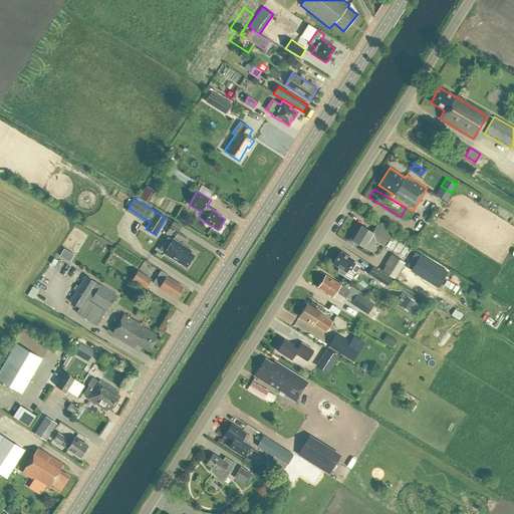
[(486,208),(489,204),(481,199),(479,203),(486,208)]
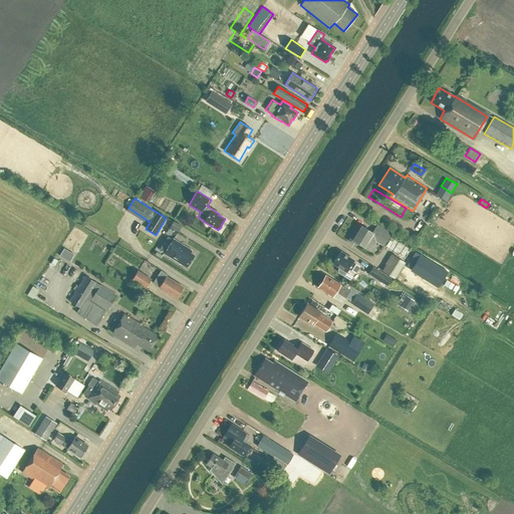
[(382,245),(391,233),(377,225),(372,233),(361,226),(357,233),(354,231),(348,241),(355,246),(357,243),(368,250),(374,240),(382,245)]
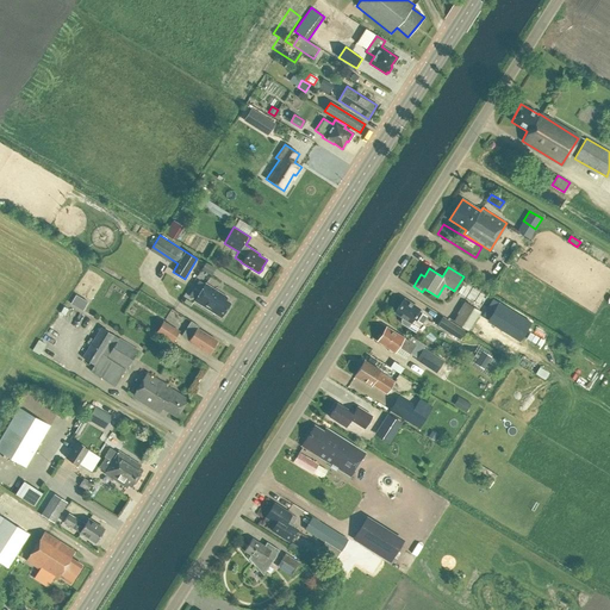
[(221,317),(230,303),(225,300),(228,298),(205,284),(194,300),(221,317)]
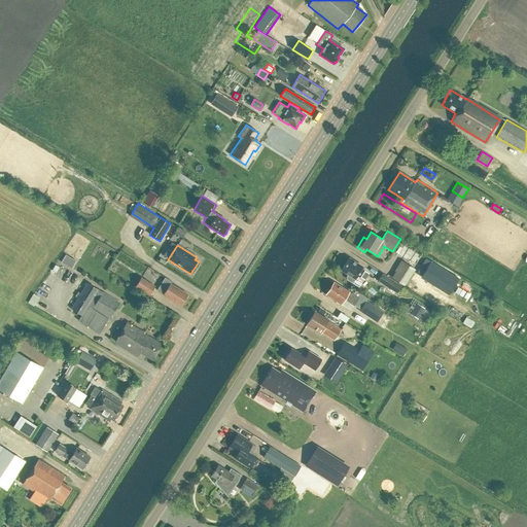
[(364,279),(369,274),(364,271),(364,270),(362,268),(363,266),(349,257),(341,271),(347,275),(346,277),(347,280),(352,284),(357,276),(359,278),(360,277),(364,279)]
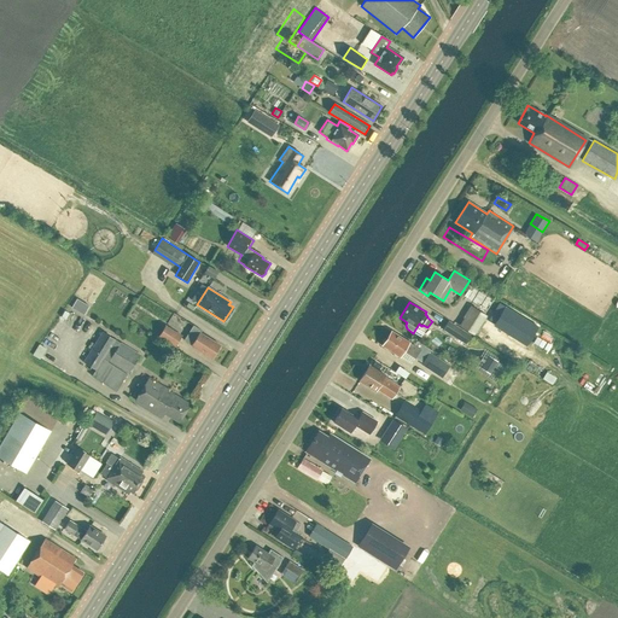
[(536,324),(506,304),(495,321),(526,339),(536,324)]
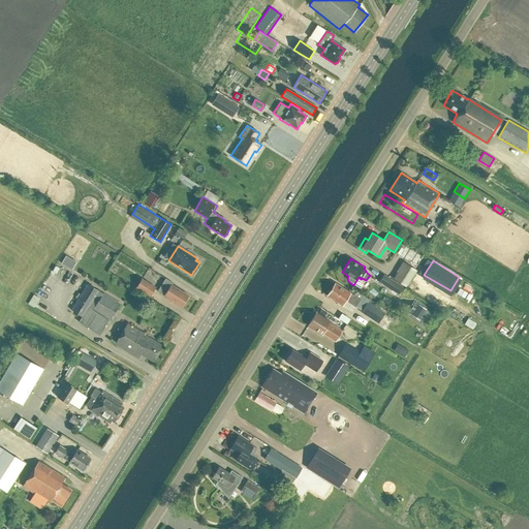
[(392,289),(397,282),(383,274),(379,282),(392,289)]
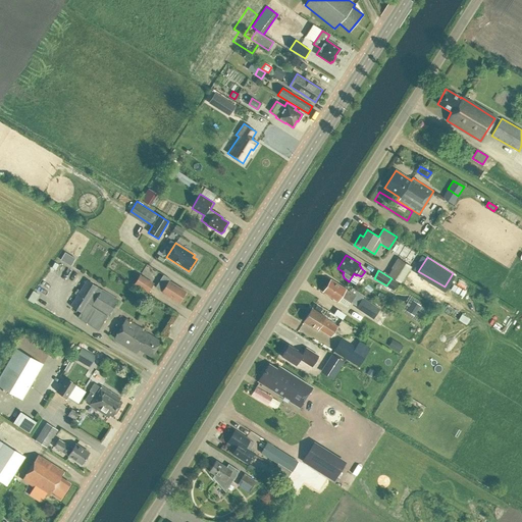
[(148,293),(154,282),(140,274),(135,284),(148,293)]
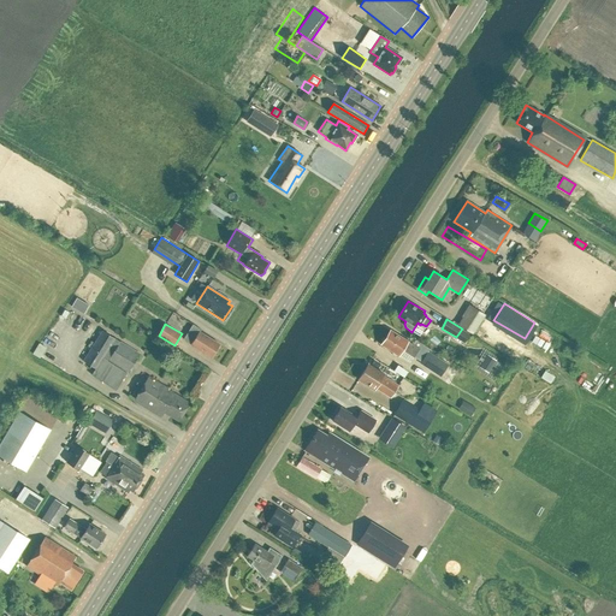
[(219,344),(199,331),(201,330),(193,324),(182,339),(211,357),(219,344)]
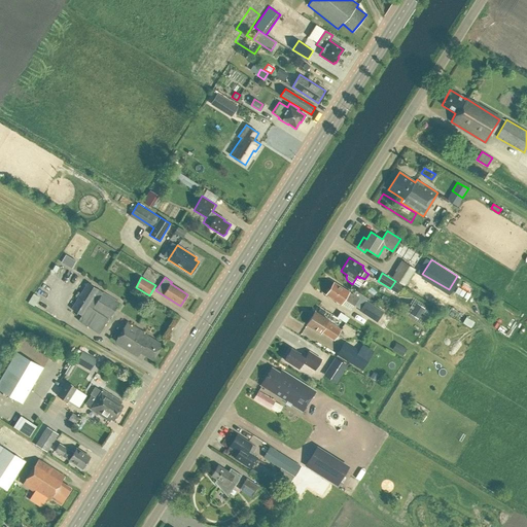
[(354,306),(358,297),(334,282),(325,294),(341,305),(344,300),(354,306)]
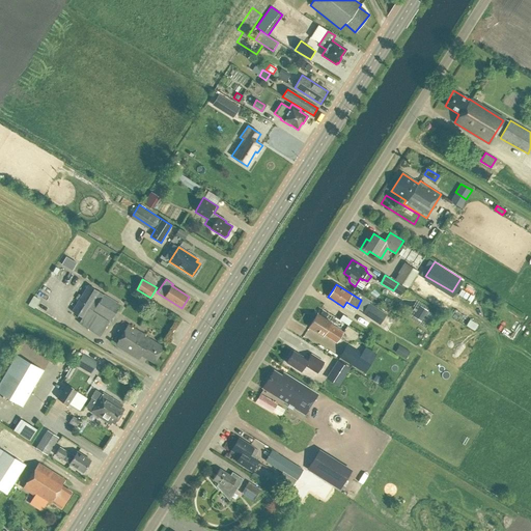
[(103,295),(87,285),(72,311),(82,317),(79,323),(100,336),(120,304),(104,294),(103,295)]
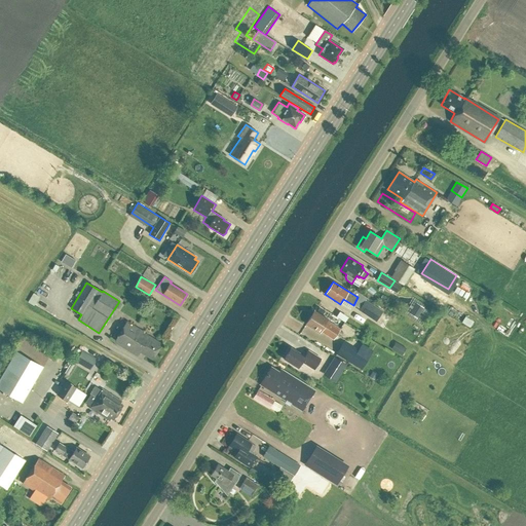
[(14,294),(10,302),(16,305),(21,297),(14,294)]
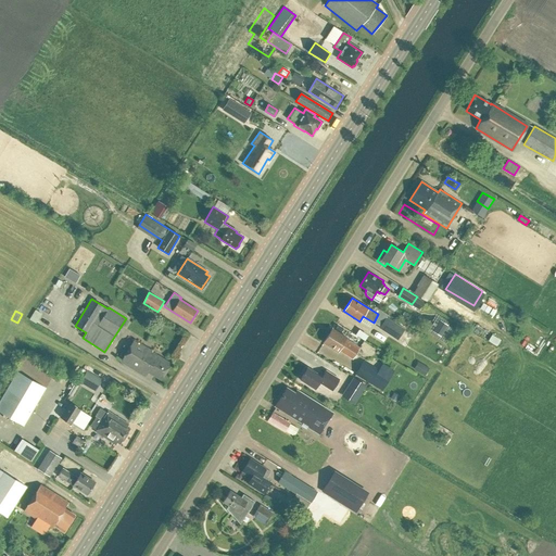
[(446,342),(455,329),(445,324),(447,320),(438,315),(428,331),(446,342)]
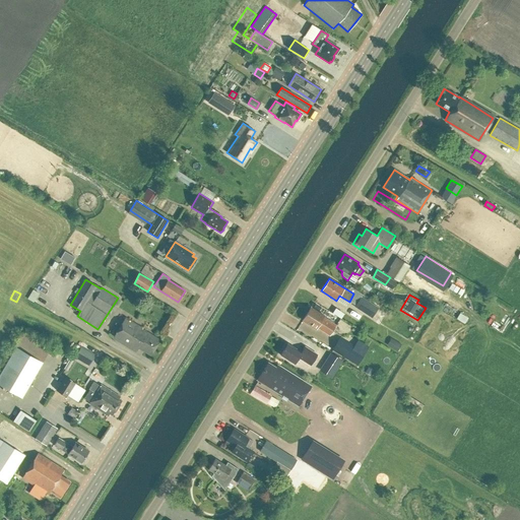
[(372,318),(378,308),(362,297),(354,307),(372,318)]
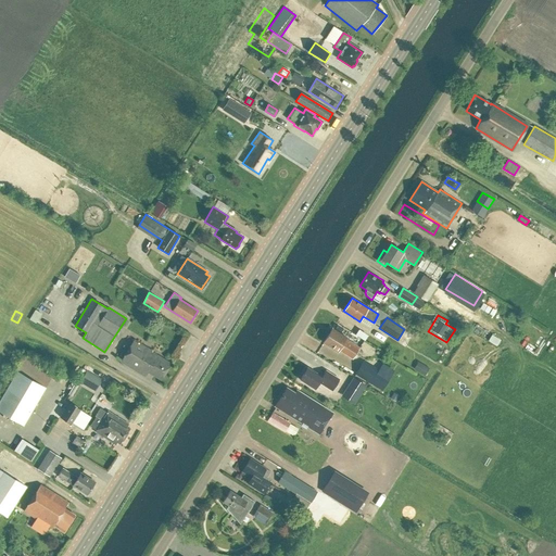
[(352,333),(356,328),(348,320),(343,327),(352,333)]
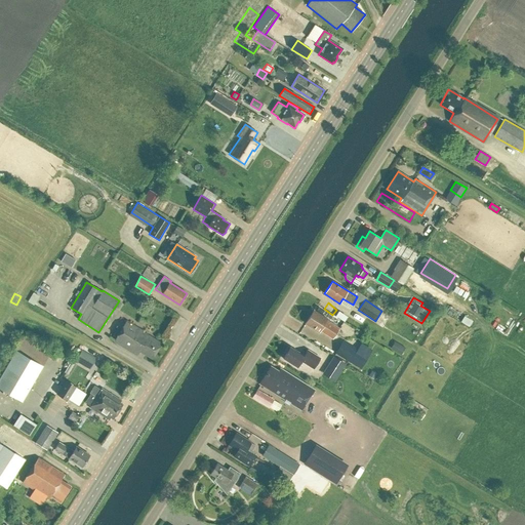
[(332,337),(338,328),(326,321),(328,319),(314,310),(305,323),(319,332),(320,330),(332,337)]
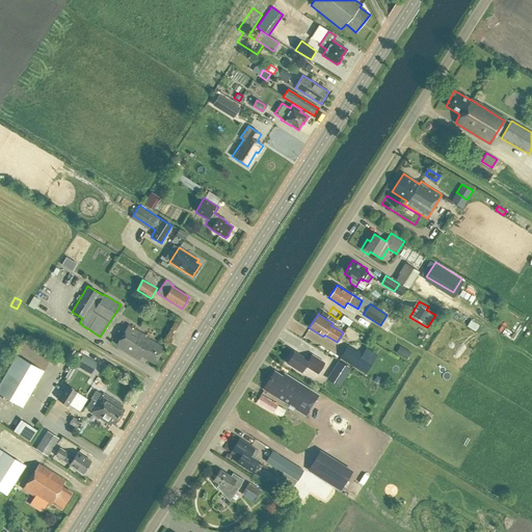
[(349,314),(345,323),(370,334),(373,324),(349,314)]
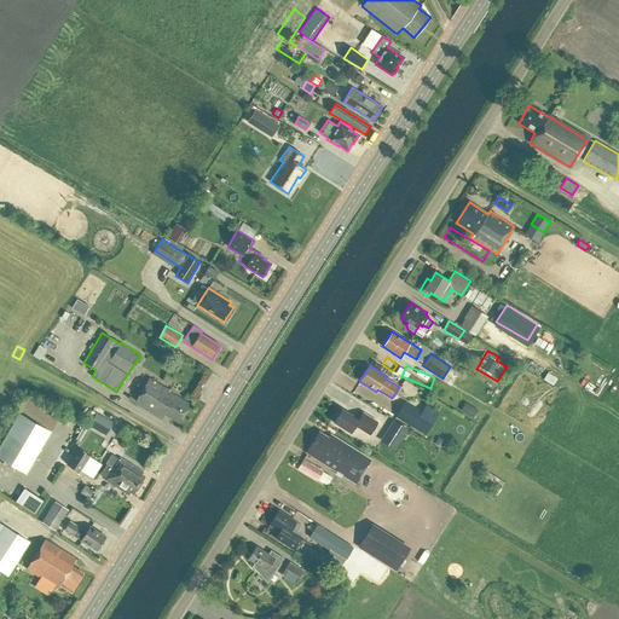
[(532,387),(534,381),(527,377),(524,385),(532,387)]
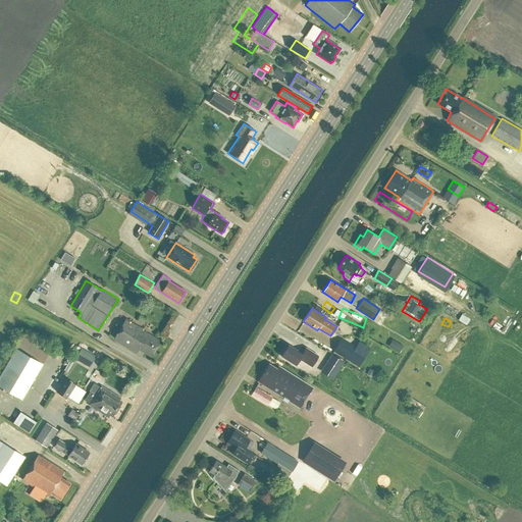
[(151,357),(161,342),(142,329),(142,328),(125,319),(113,340),(137,354),(139,350),(151,357)]
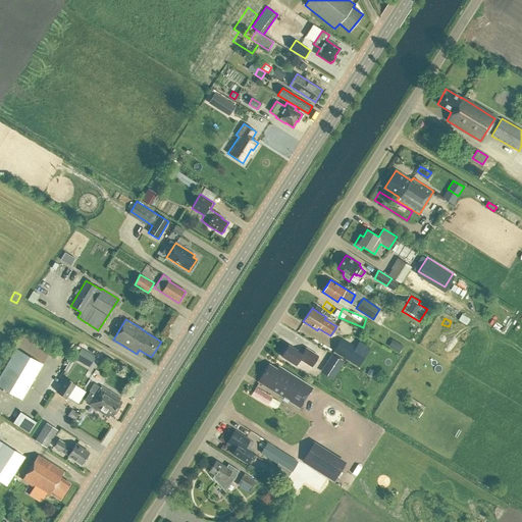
[(393,340),(388,346),(399,352),(403,346),(393,340)]
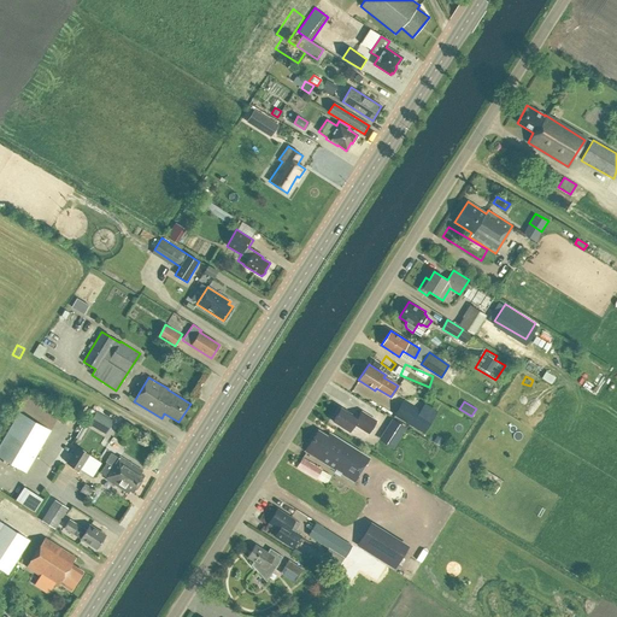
[(358,417),(341,406),(331,422),(348,433),(354,424),(368,433),(377,419),(362,411),(358,417)]
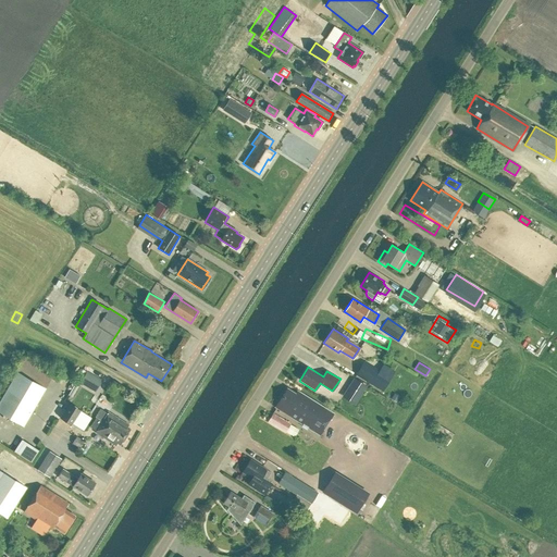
[(376,370),(369,383),(383,392),(391,378),(376,370)]
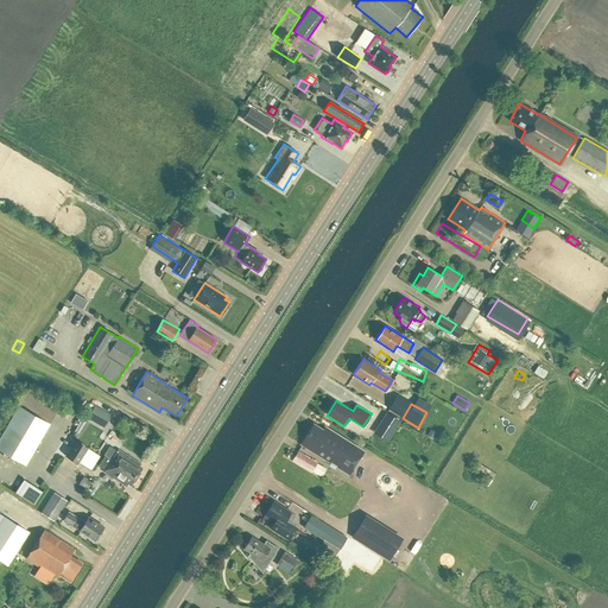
[(0,450),(26,466),(50,424),(19,406),(0,437),(0,450)]
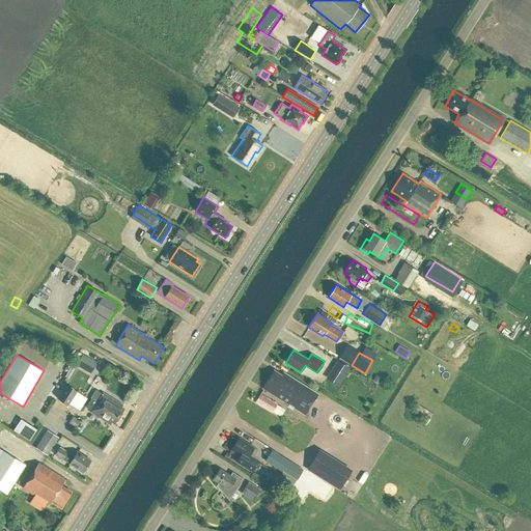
[(83,355),(77,366),(84,370),(90,359),(83,355)]
